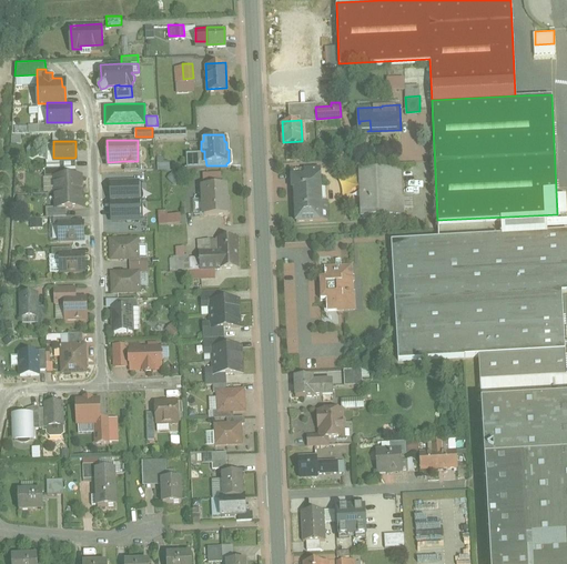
[(201,150),(185,151),(186,167),(206,165),(205,159),(204,159),(204,151),(202,151),(201,150)]
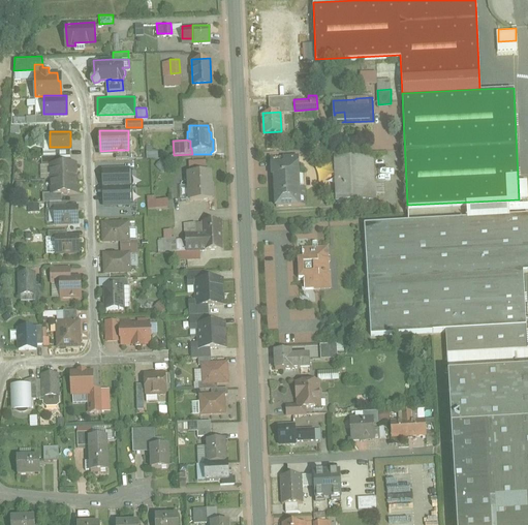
[(150,149),(150,143),(144,143),(145,156),(156,155),(156,148),(150,149)]
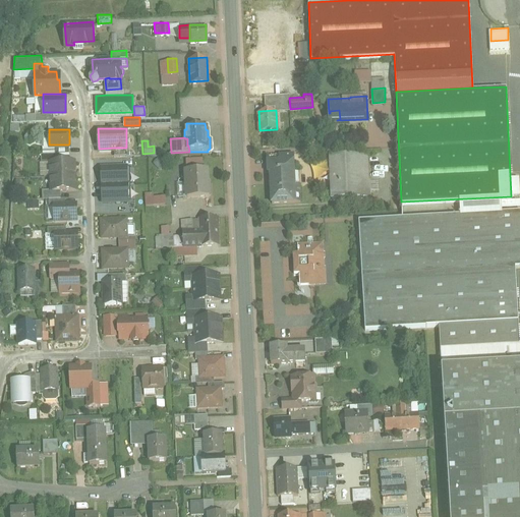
[(55,152),(41,152),(41,161),(50,161),(50,160),(59,160),(59,152),(57,152),(55,152)]
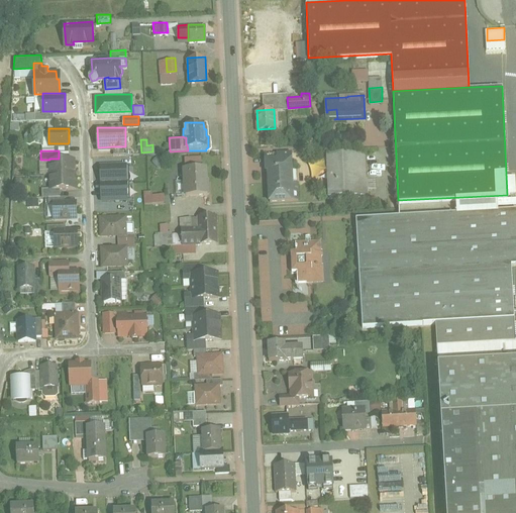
[(291,151),(266,152),(267,170),(269,169),(270,199),(298,198),(298,183),(293,183),(291,151)]
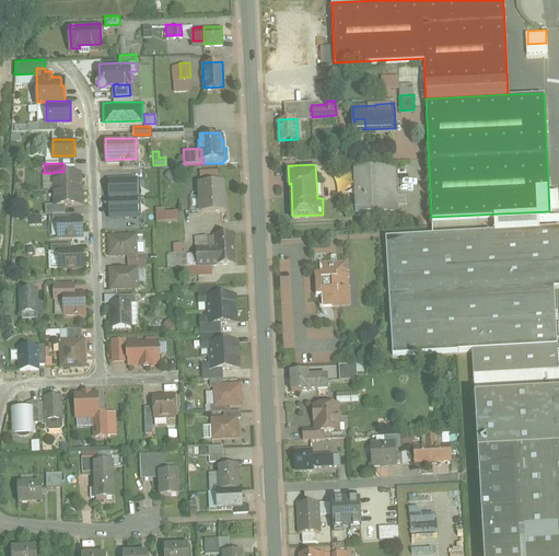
[(395,164),(356,165),(357,205),(353,205),(353,211),(357,211),(396,210),(395,164)]
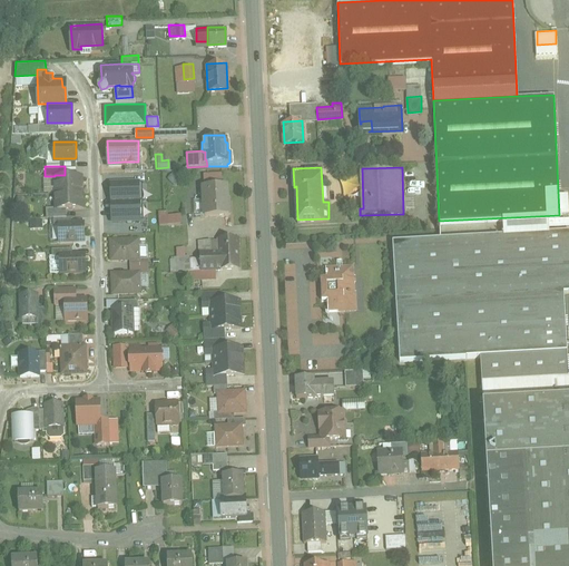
[(65,175),(55,175),(55,176),(55,191),(81,189),(81,174),(65,175)]
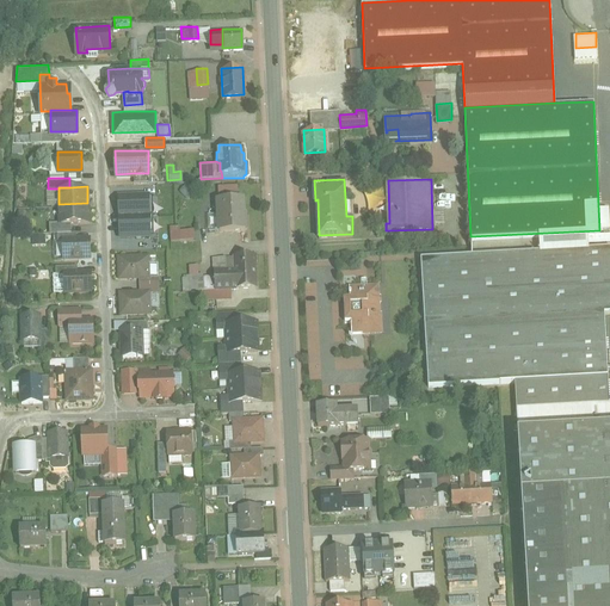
[(118,195),(119,235),(149,234),(148,193),(118,195)]
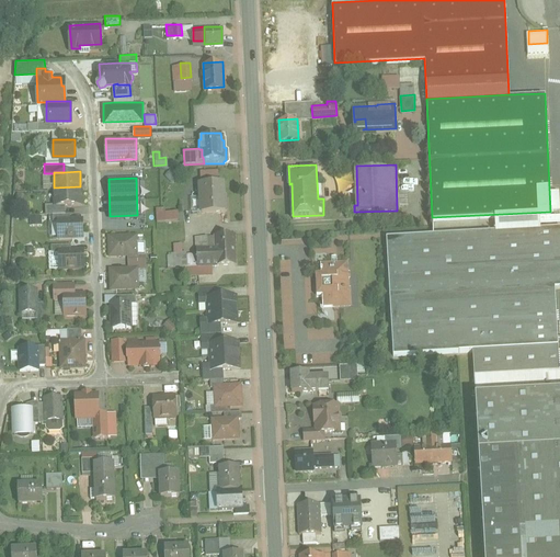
[(223,181),(201,182),(202,209),(225,208),(225,201),(224,201),(223,181)]
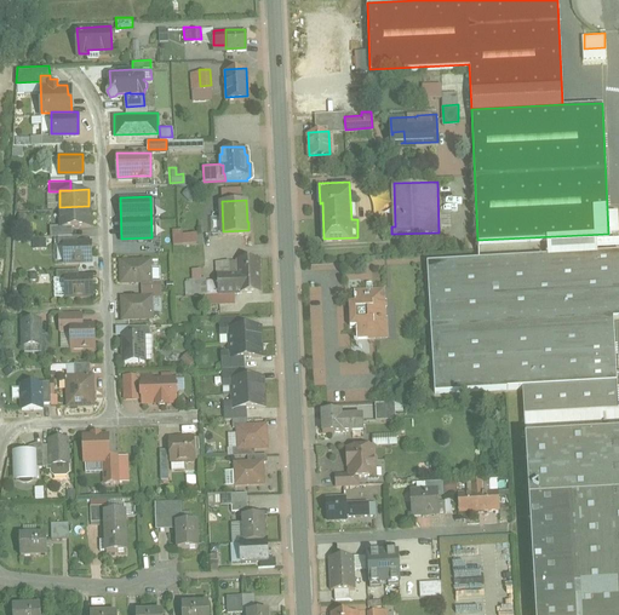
[(89,206),(59,207),(61,223),(61,224),(72,223),(90,223),(89,206)]
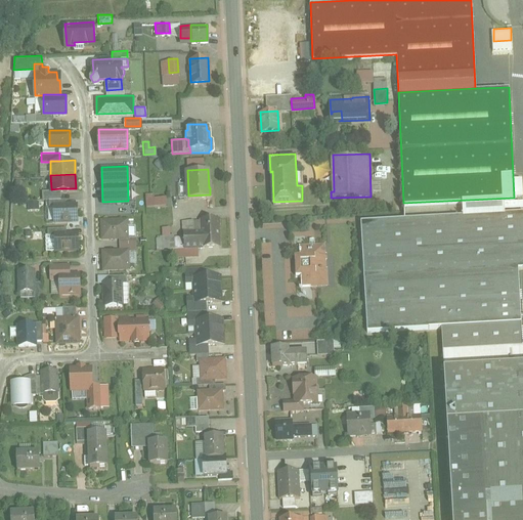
[(60,188),(51,189),(51,188),(42,189),(42,198),(48,198),(60,197),(60,188)]
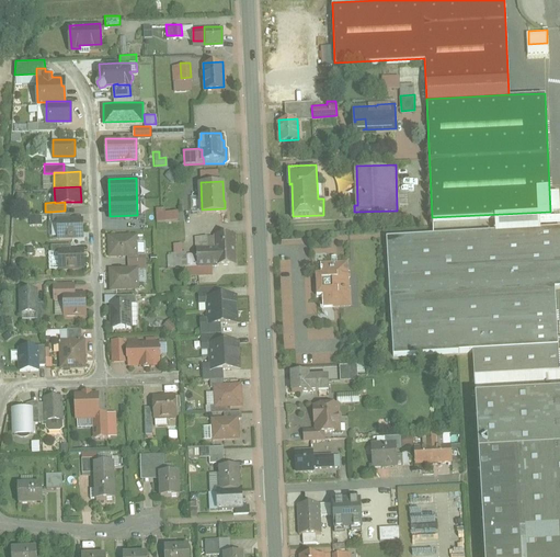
[(174,218),(174,208),(171,208),(171,204),(151,205),(152,219),(174,218)]
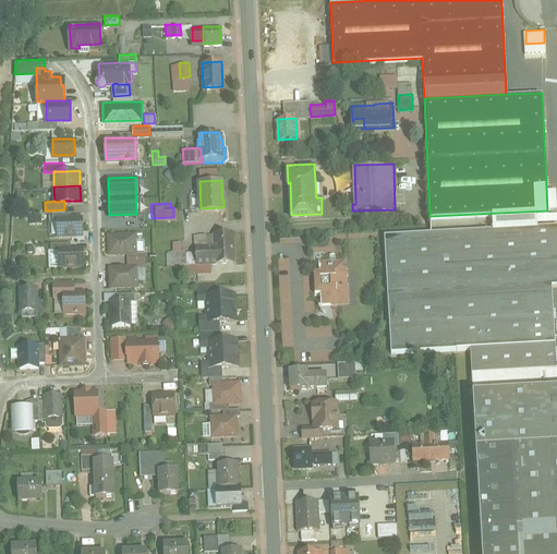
[(26,213),(26,221),(39,220),(39,212),(26,213)]
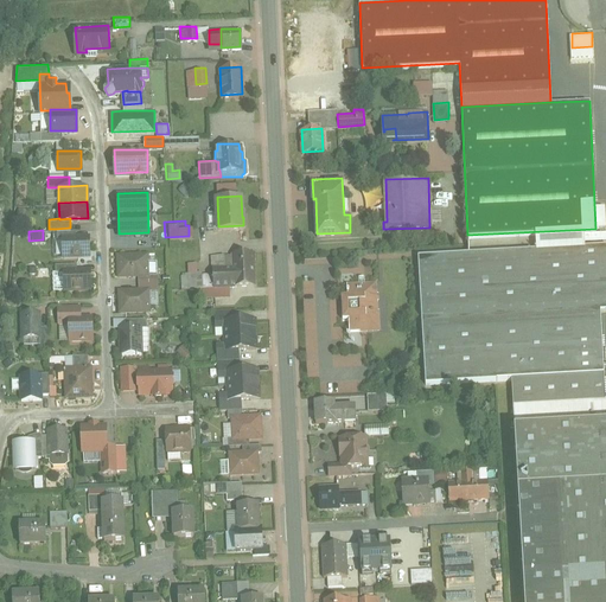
[(75,235),(62,236),(63,255),(89,254),(88,235),(75,235)]
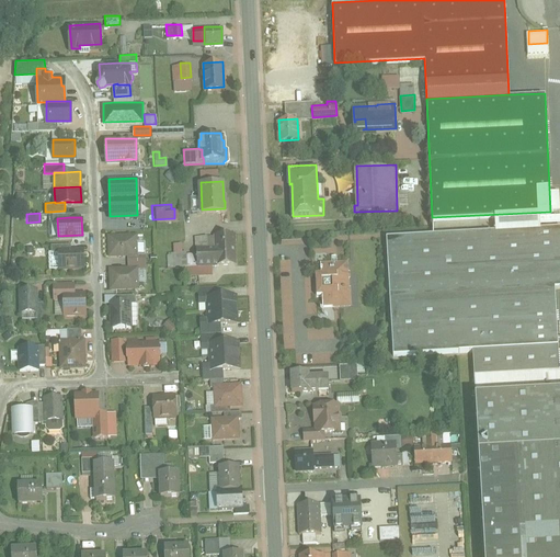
[(556,318),(534,319),(532,286),(543,286),(541,251),(559,249),(559,225),(386,236),(392,353),(458,349),(458,350),(472,349),(478,451),(515,448),(521,532),(559,530),(559,367),(559,368),(556,318)]
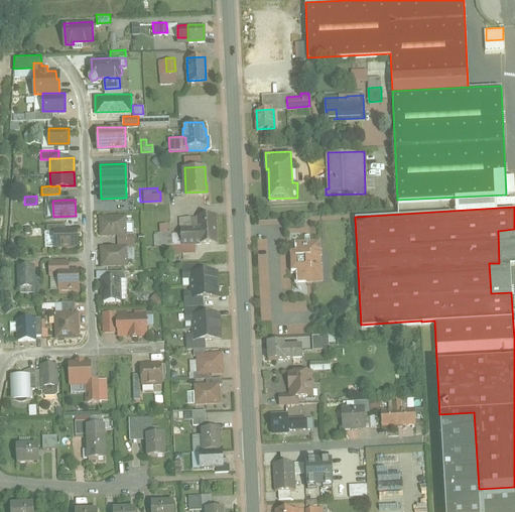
[(125,214),(100,215),(100,233),(117,232),(126,232),(125,214)]
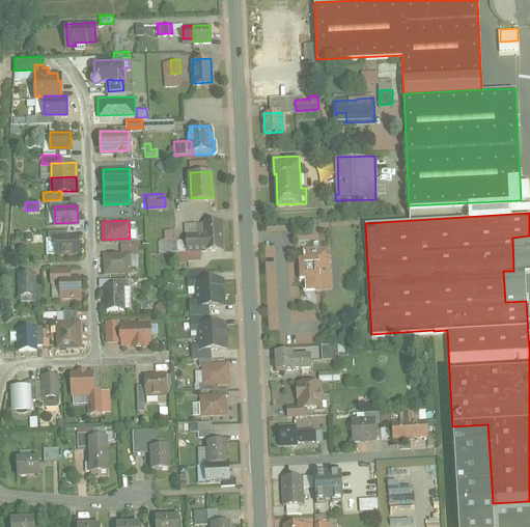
[(220,220),(203,220),(204,231),(196,231),(196,221),(185,221),(187,249),(222,248),(220,220)]
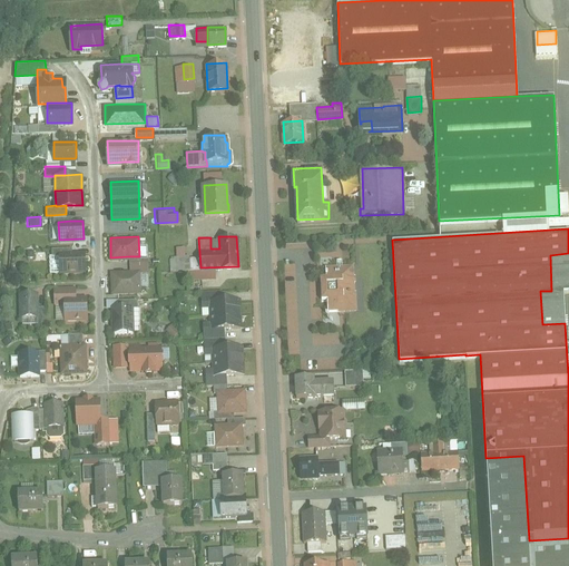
[(71,252),(59,253),(60,271),(85,270),(84,252),(71,252)]
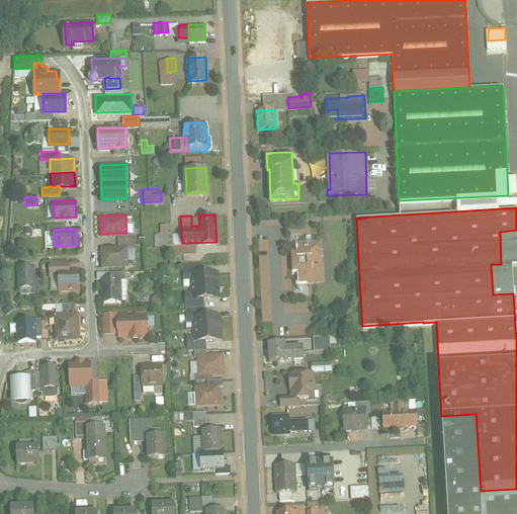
[(171,230),(160,231),(161,244),(172,244),(171,230)]
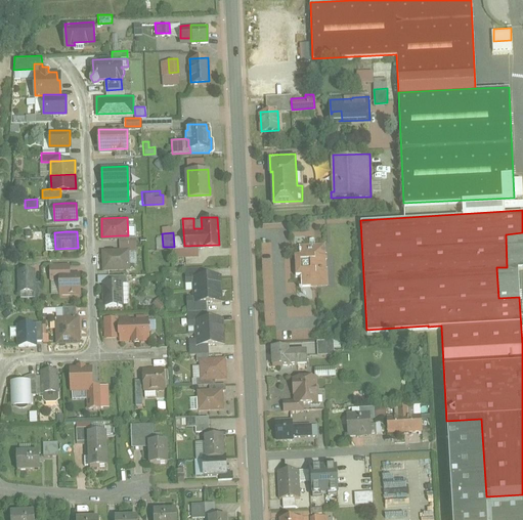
[(314,236),(309,237),(309,243),(299,243),(299,253),(294,253),(295,274),(300,273),(301,284),(311,284),(311,283),(327,283),(325,267),(327,267),(324,242),(314,242),(314,236)]
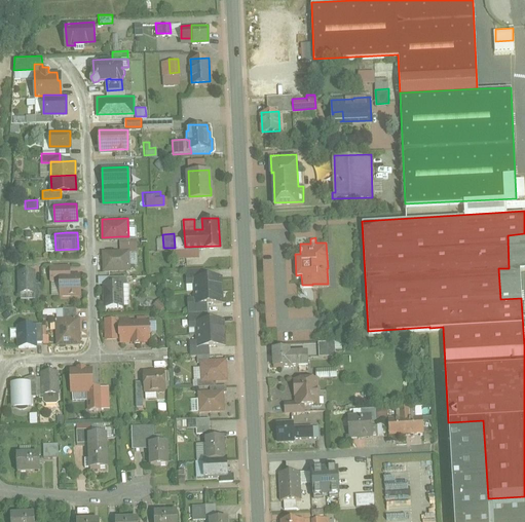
[(273,276),(271,239),(262,239),(264,276),(273,276)]
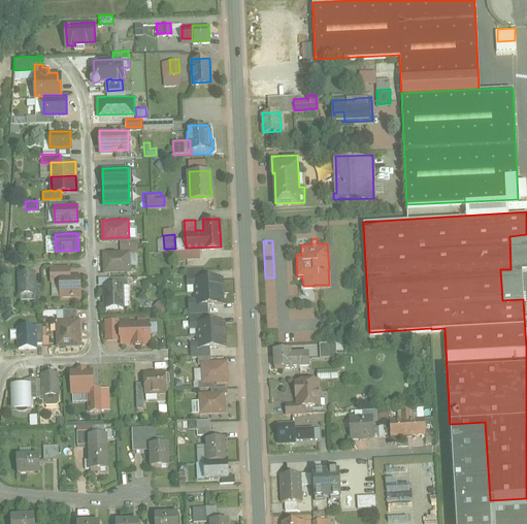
[(121,250),(103,251),(104,269),(130,268),(129,250),(121,250)]
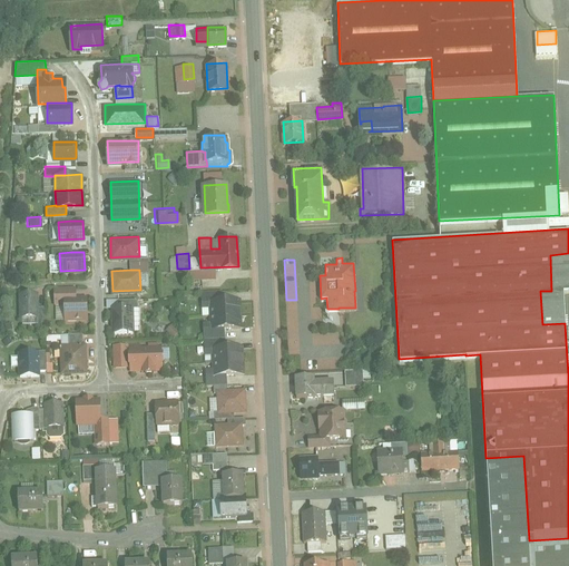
[(75,286),(55,286),(55,302),(65,302),(65,296),(75,296),(75,286)]
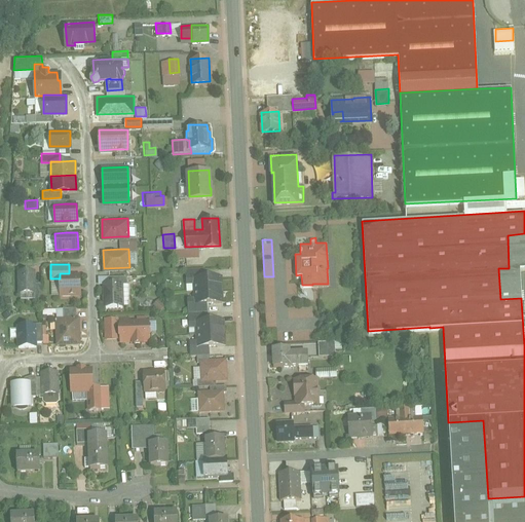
[(204,266),(186,267),(186,277),(194,277),(194,276),(204,276),(204,266)]
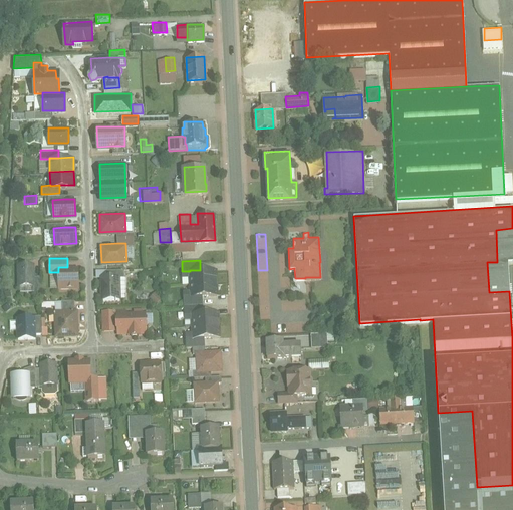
[(33,263),(18,264),(18,284),(33,283),(33,275),(33,263)]
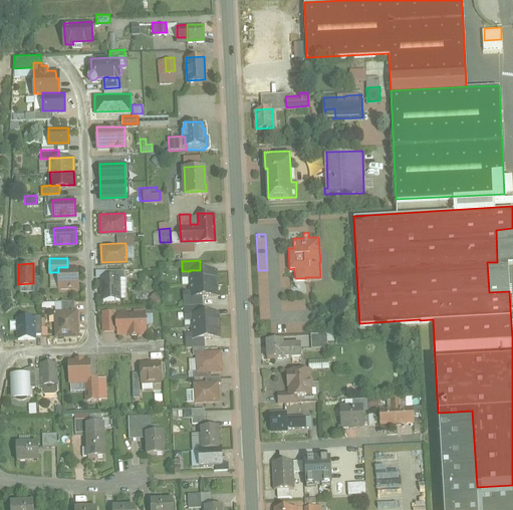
[(67,267),(58,267),(58,272),(59,286),(77,286),(77,267),(67,267)]
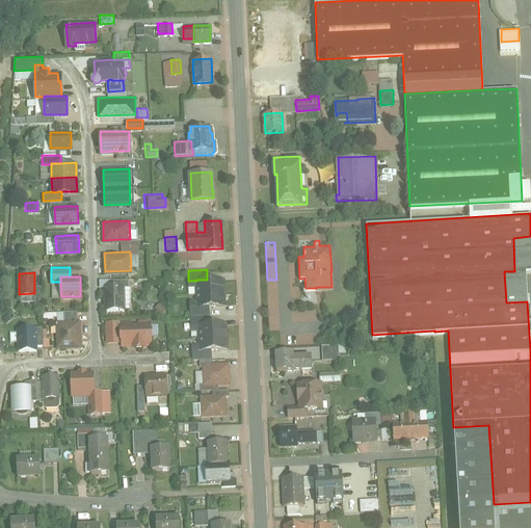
[(128,276),(109,278),(110,285),(123,285),(129,285),(128,276)]
